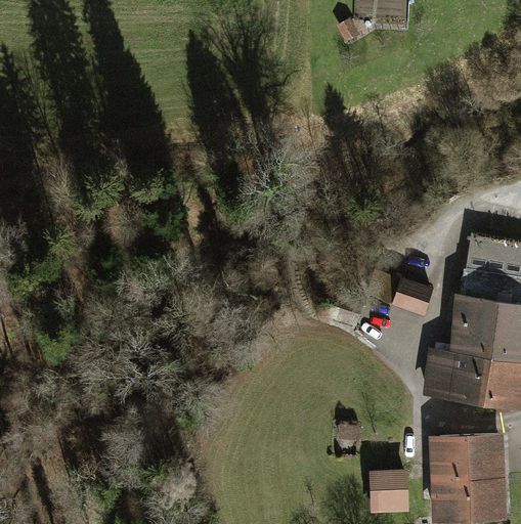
[(352,22),(338,32),(349,49),(363,40),(352,22)]
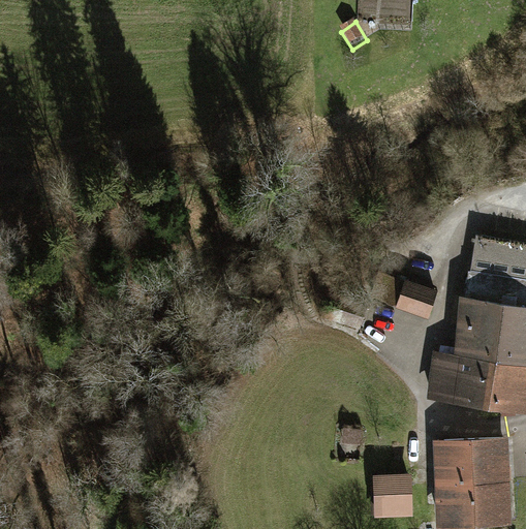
[(525,245),(473,238),(465,299),(525,307),(525,245)]
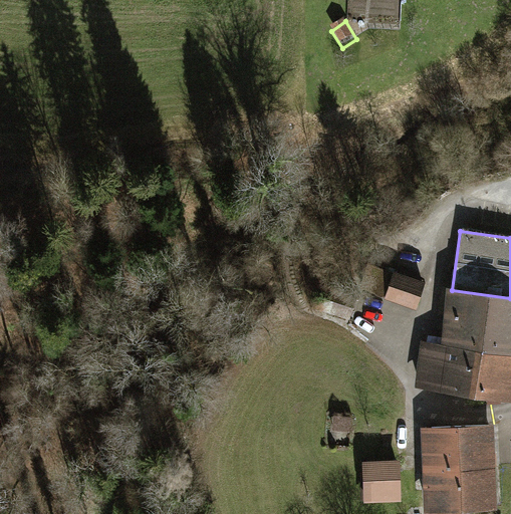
[(421,283),(374,267),(365,290),(413,307),(421,283)]
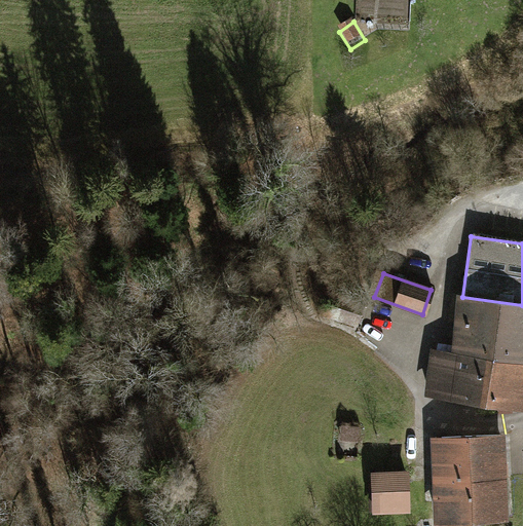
[(522,305),(462,297),(457,296),(453,324),(459,325),(455,354),(434,351),(427,395),(522,408),(522,399),(522,305)]
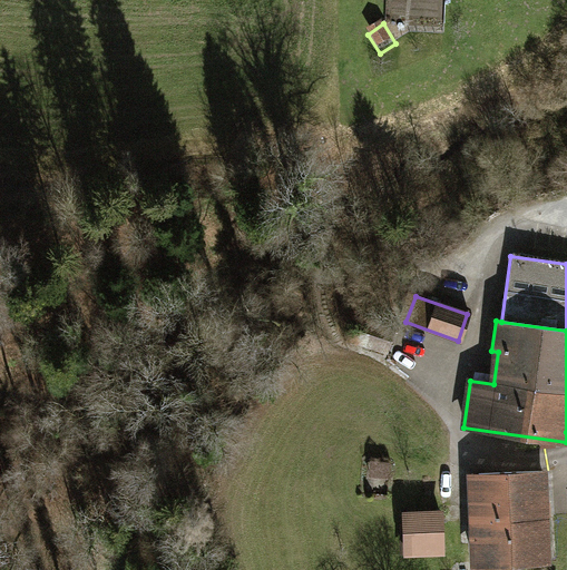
[(548,471),(466,474),(470,569),(551,567),(548,471)]
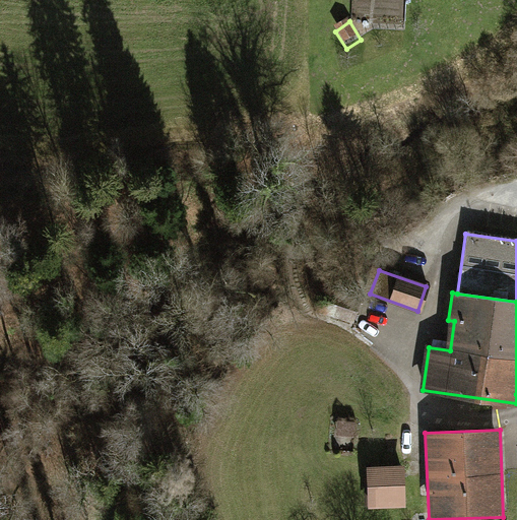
[(403,467),(365,468),(366,509),(404,507),(403,467)]
